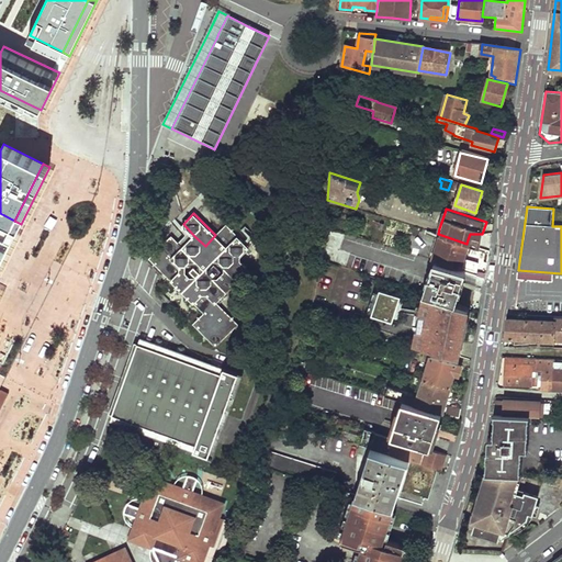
[(194,236),(184,246),(172,235),(161,247),(172,258),(161,270),(183,292),(206,291),(215,300),(248,267),(240,260),(242,251),(247,246),(226,224),(215,235),(205,246),(194,236)]
